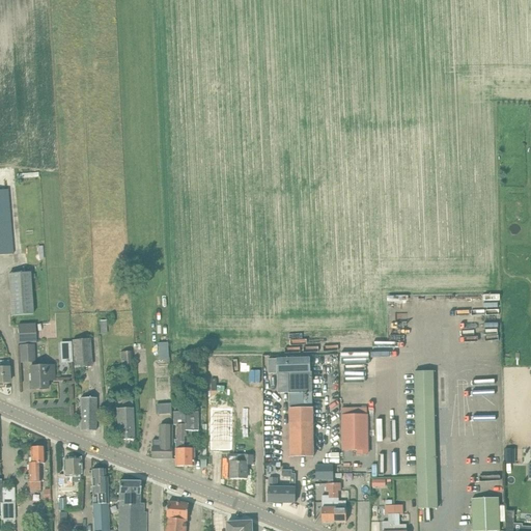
[(0,255),(12,254),(6,191),(0,191),(0,255)]
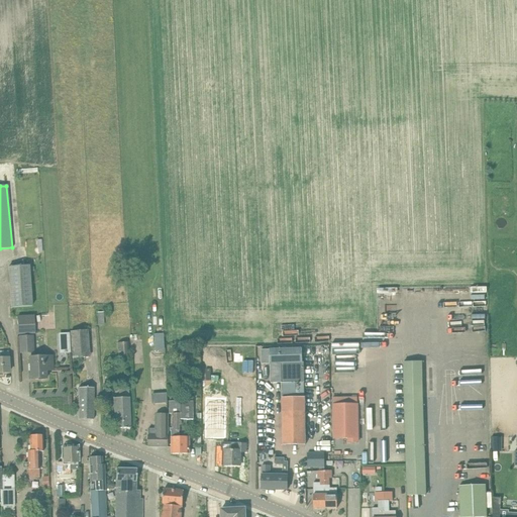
[(11,307),(31,306),(28,265),(8,266),(11,307)]
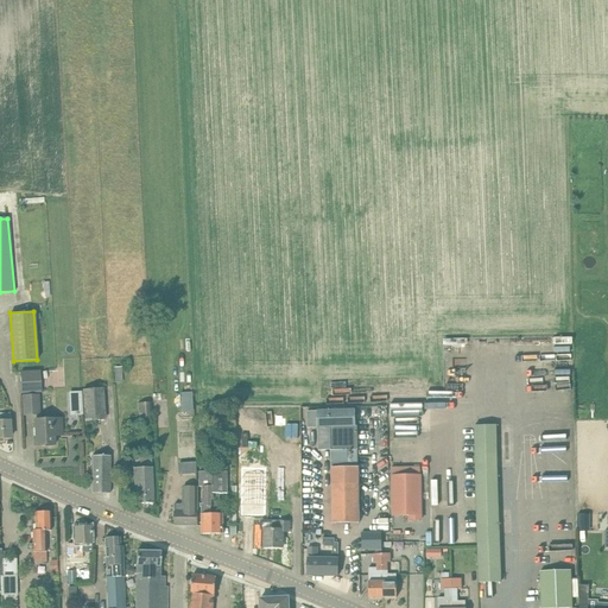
[(40,392),(39,371),(20,372),(23,393),(40,392)]
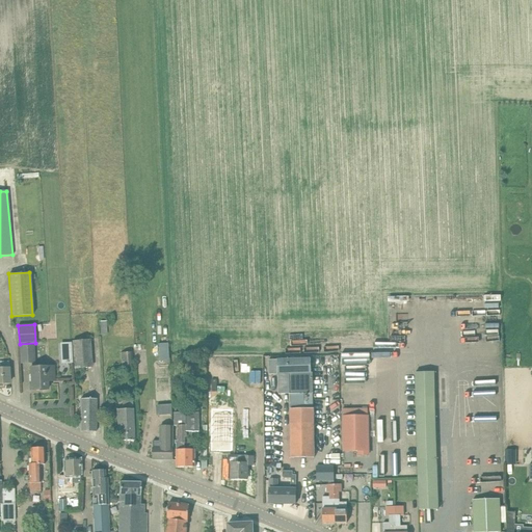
[(75,369),(92,368),(90,340),(73,341),(75,369)]
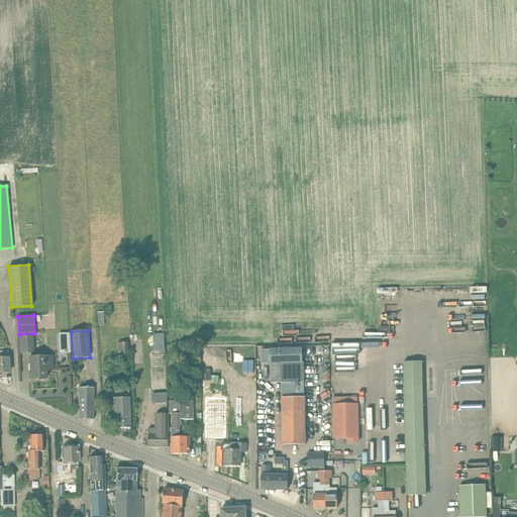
[(156,349),(166,349),(165,333),(154,333),(156,349)]
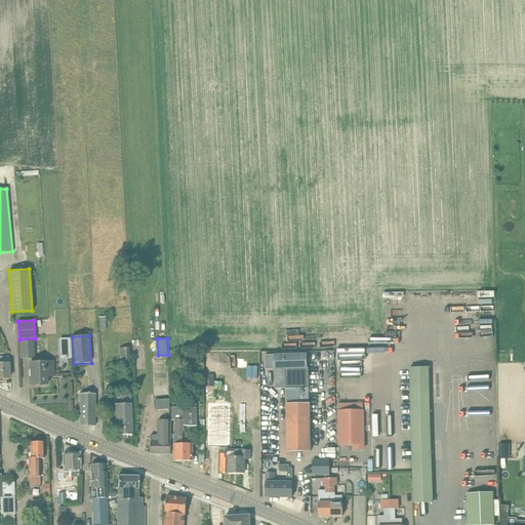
[(34,341),(19,342),(19,349),(21,359),(30,358),(31,386),(47,385),(46,376),(53,376),(53,362),(34,363),(34,358),(34,341)]
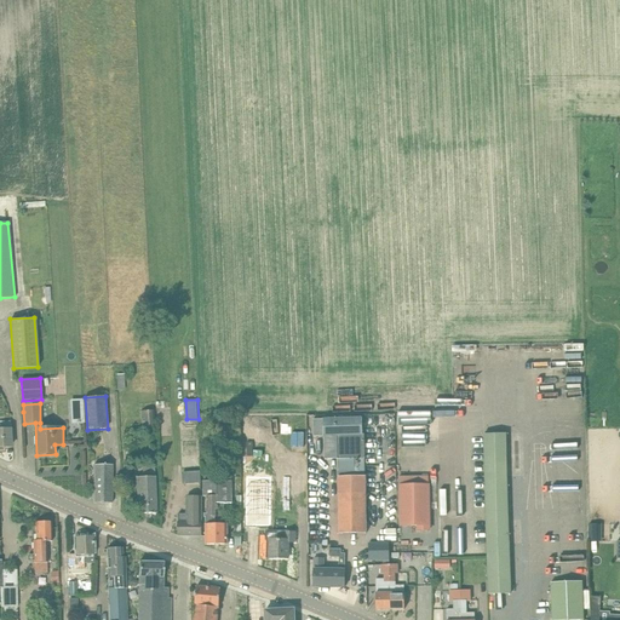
[(154,408),(143,408),(144,426),(154,426),(154,408)]
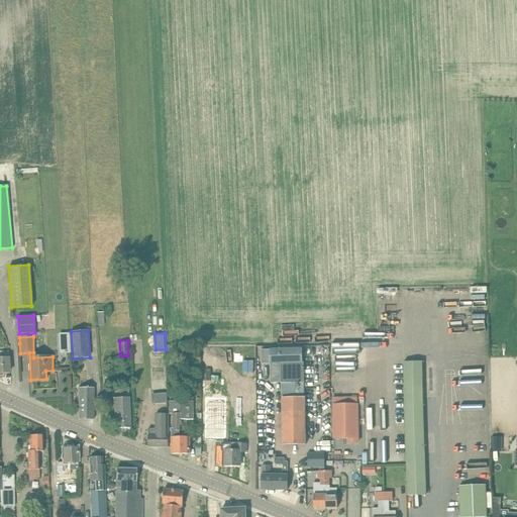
[(301,348),(270,349),(271,364),(280,364),(281,364),(281,383),(283,383),(283,392),(283,398),(282,398),(283,411),(283,435),(283,445),(305,445),(305,435),(305,415),(305,411),(305,397),(304,397),(304,383),(304,363),(302,363),(301,348)]
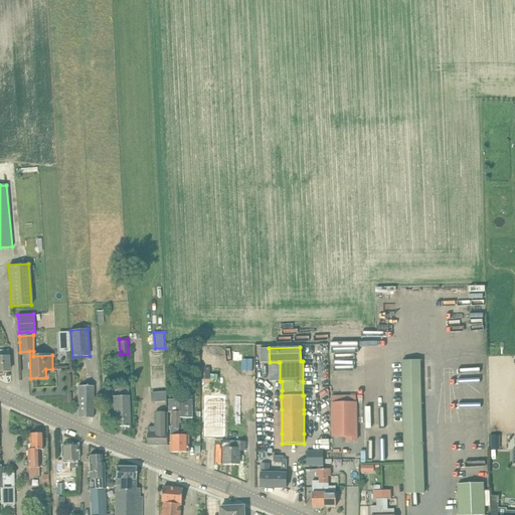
[(358,363),(358,358),(354,358),(353,347),(335,348),(336,364),(358,363)]
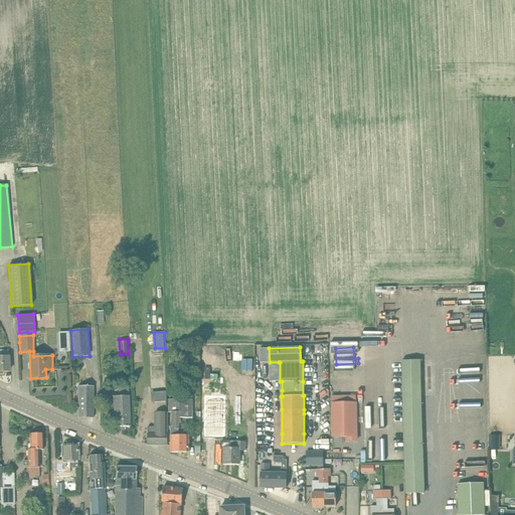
[(0,357),(0,371),(9,371),(8,351),(1,351),(1,358),(0,357)]
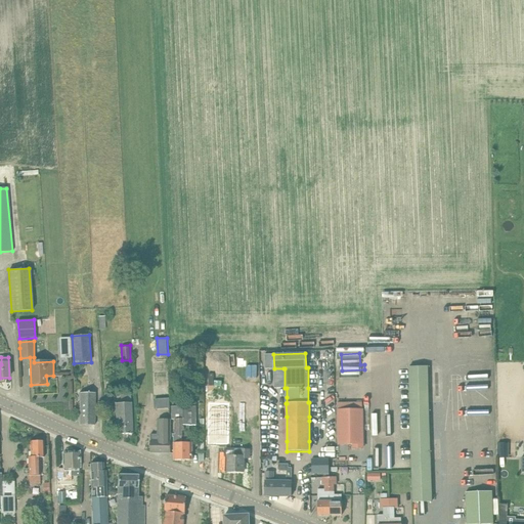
[(432,501),(431,491),(428,369),(409,369),(413,501),(432,501)]
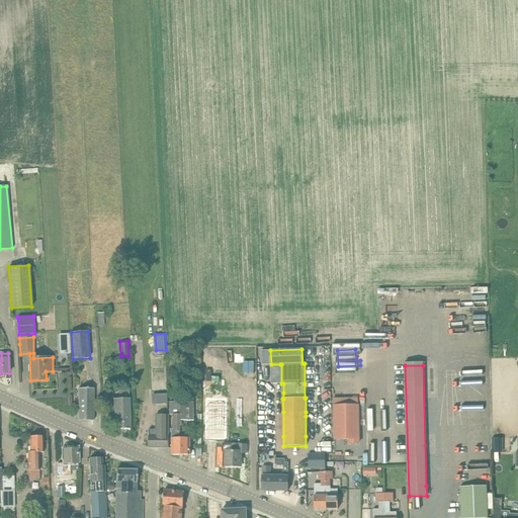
[(79,389),(78,419),(78,420),(93,421),(94,389),(79,389)]
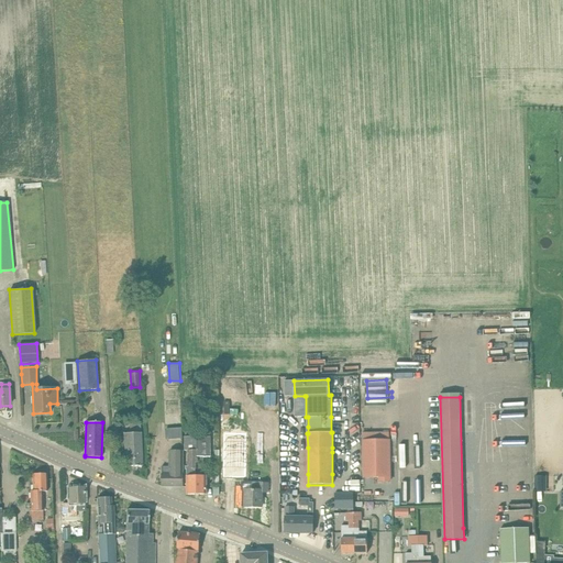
[(123,433),(124,456),(125,467),(142,466),(140,423),(129,424),(130,433),(123,433)]
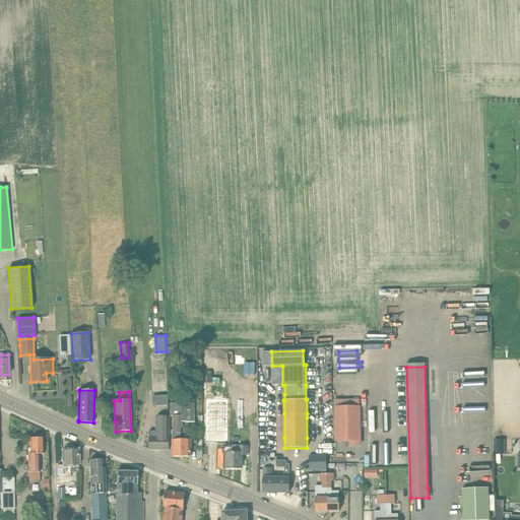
[(168,395),(152,396),(153,406),(168,405),(168,395)]
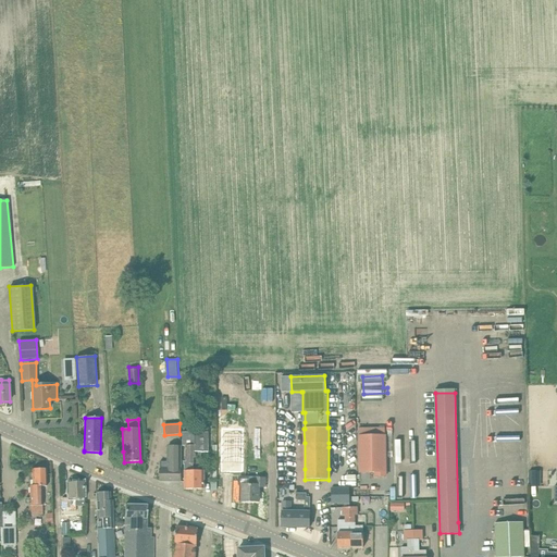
[(359,429),(360,461),(360,472),(375,472),(375,477),(386,477),(385,428),(359,429)]
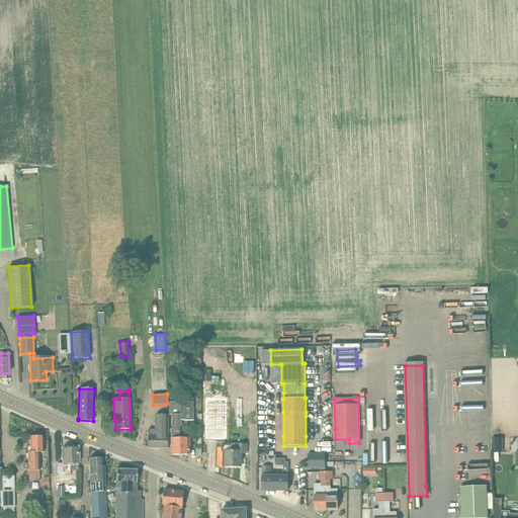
[(206,400),(205,440),(226,440),(227,400),(206,400)]
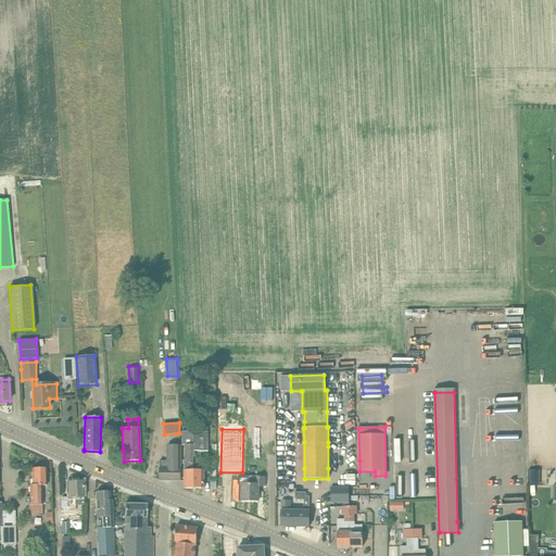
[(185,467),(192,467),(192,464),(196,464),(196,452),(207,452),(207,431),(182,431),(182,445),(186,445),(186,464),(185,464),(185,467)]
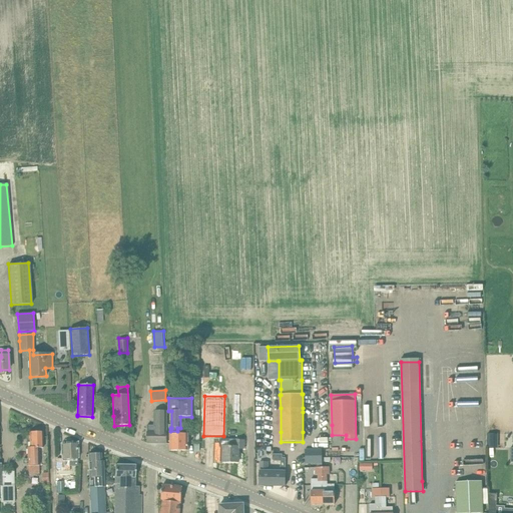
[(147,426),(147,434),(147,444),(166,444),(166,411),(154,411),(154,426),(147,426)]
